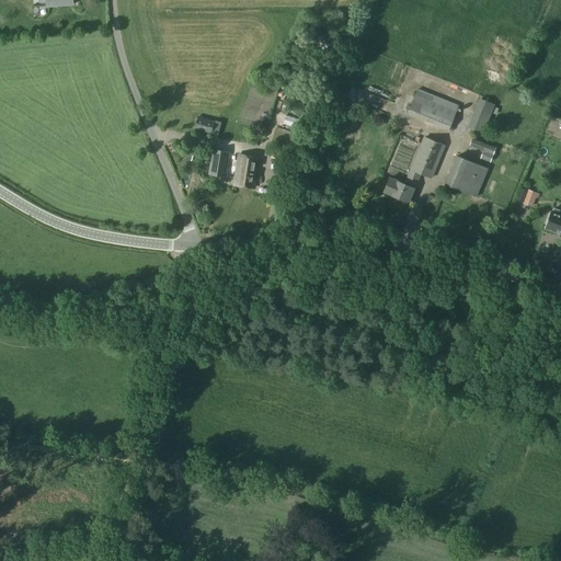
[(448,130),(459,105),(418,89),(408,114),(448,130)]
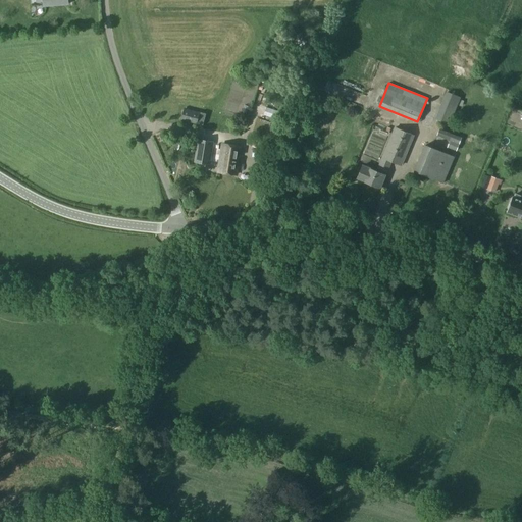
[(229,90),(227,99),(238,101),(240,92),(229,90)]
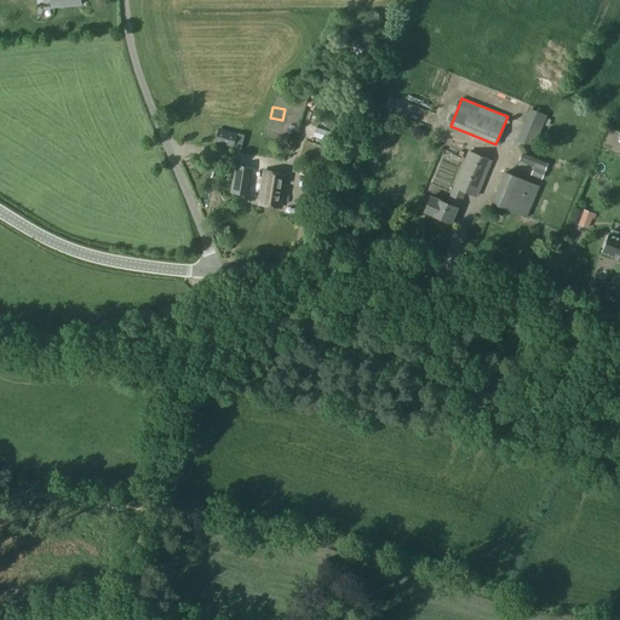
[(530,109),(517,142),(533,148),(546,115),(530,109)]
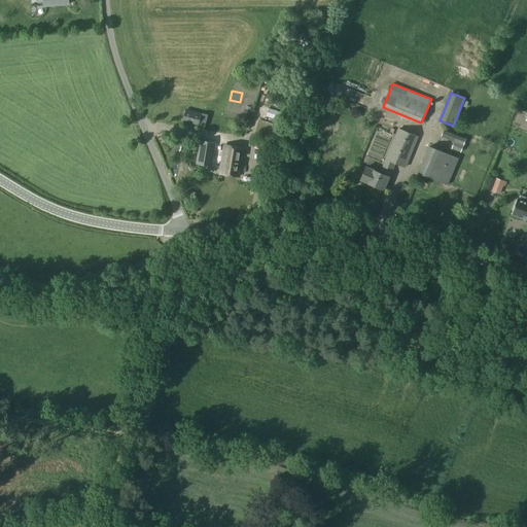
[(258,104),(256,111),(252,110),(250,117),(274,123),(277,108),(258,104)]
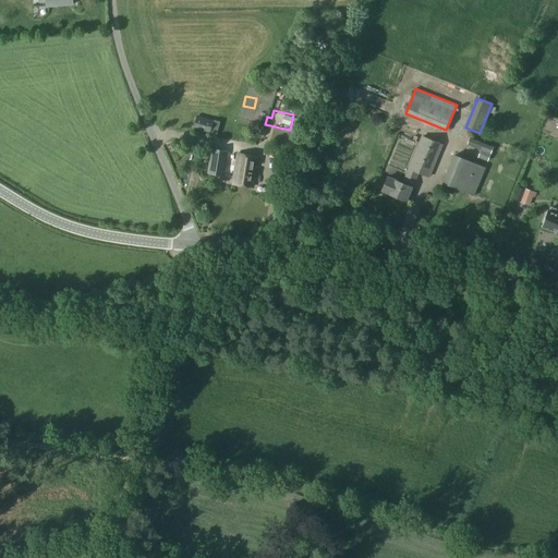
[(197,117),(193,129),(209,133),(213,121),(197,117)]
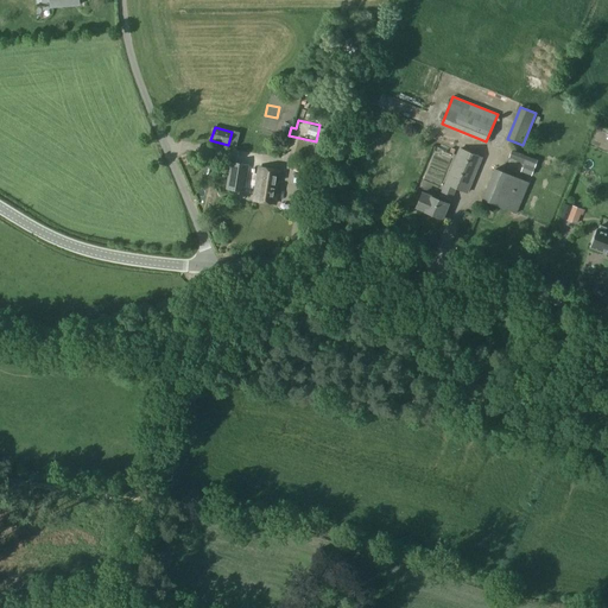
[(235,146),(240,133),(233,131),(229,144),(235,146)]
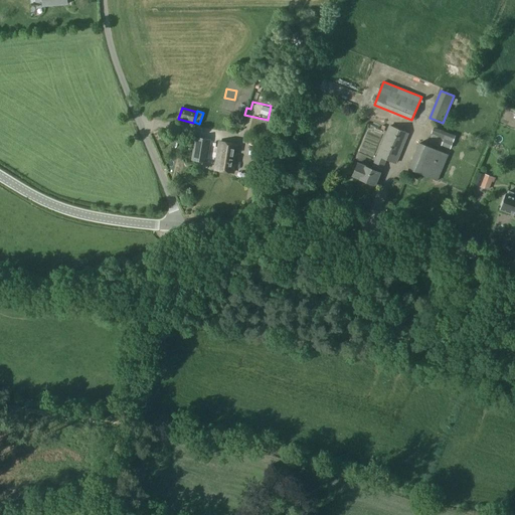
[(389,125),(370,169),(357,164),(352,177),(359,179),(359,180),(374,186),(380,173),(386,160),(395,164),(408,134),(389,125)]
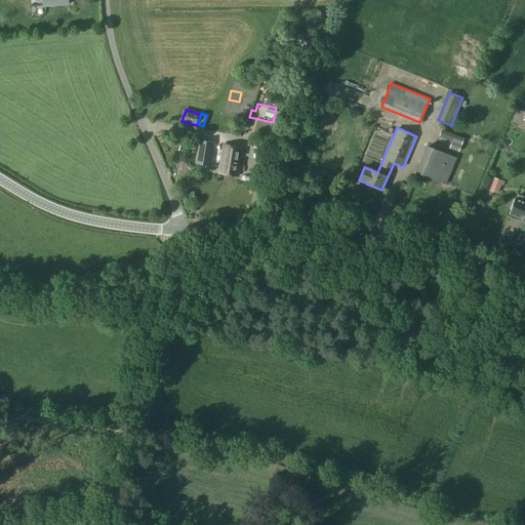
[(458,152),(465,138),(442,130),(439,136),(452,142),(449,149),(458,152)]
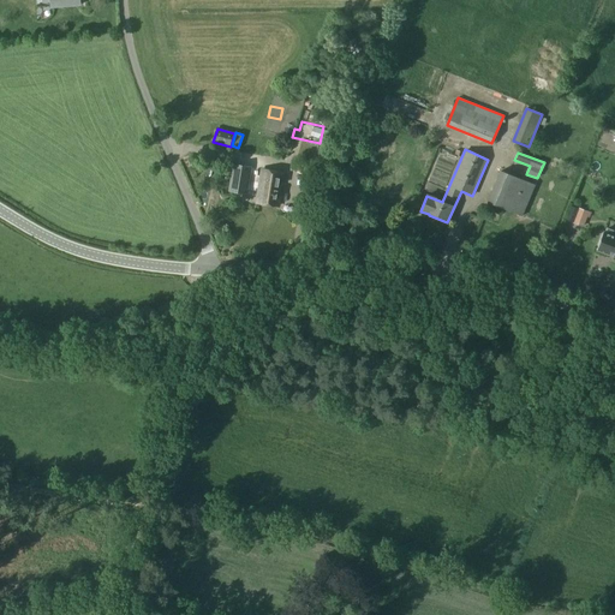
[(248,195),(251,167),(233,165),(228,191),(248,195)]
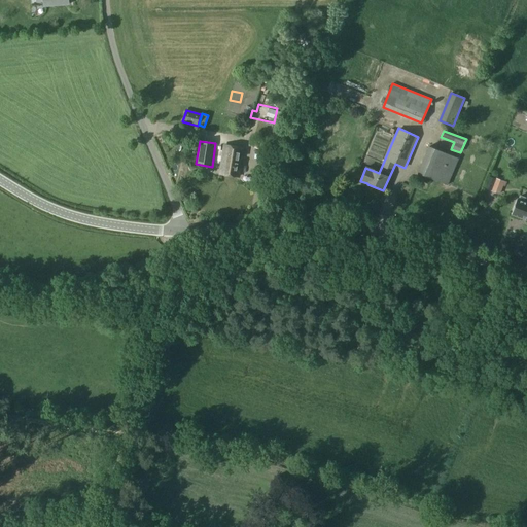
[(238,176),(243,149),(224,146),(220,174),(238,176)]
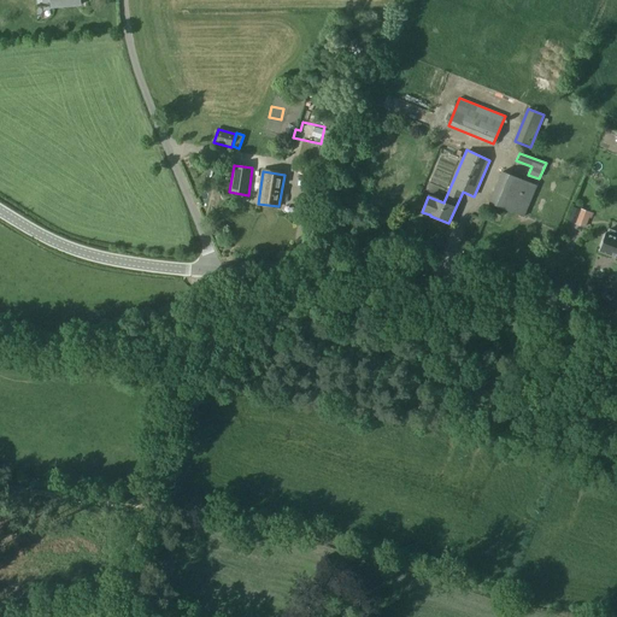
[(524,218),(538,186),(501,171),(489,203),(524,218)]
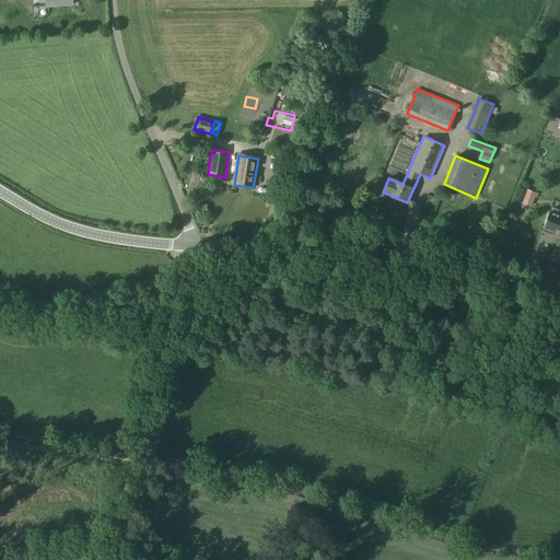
[(536,197),(537,194),(527,190),(523,202),(531,206),(534,197),(536,197)]
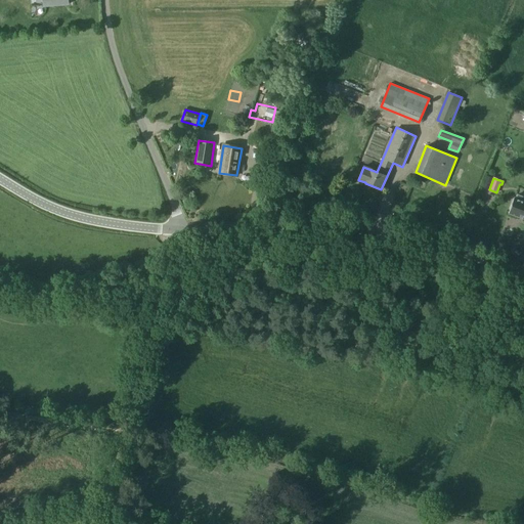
[(523,197),(517,194),(516,199),(514,199),(509,213),(523,218),(523,197)]
